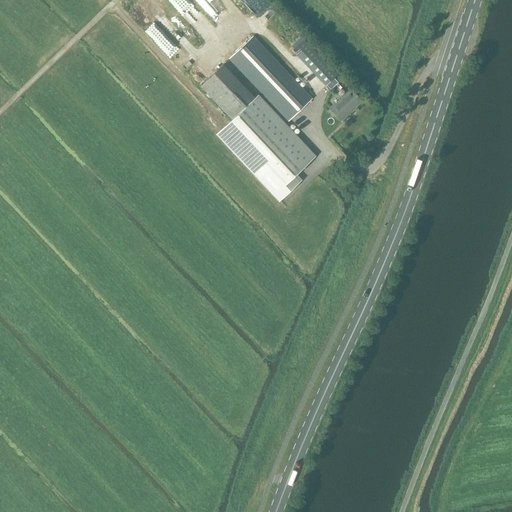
[(242,0),(255,14),(263,7),(261,5),(266,0),(242,0)]
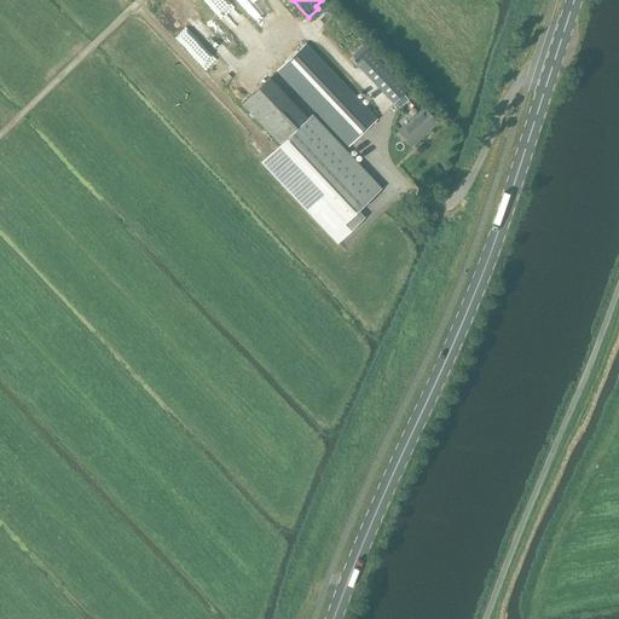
[(277,70),(350,146),(377,120),(305,44),(277,70)]
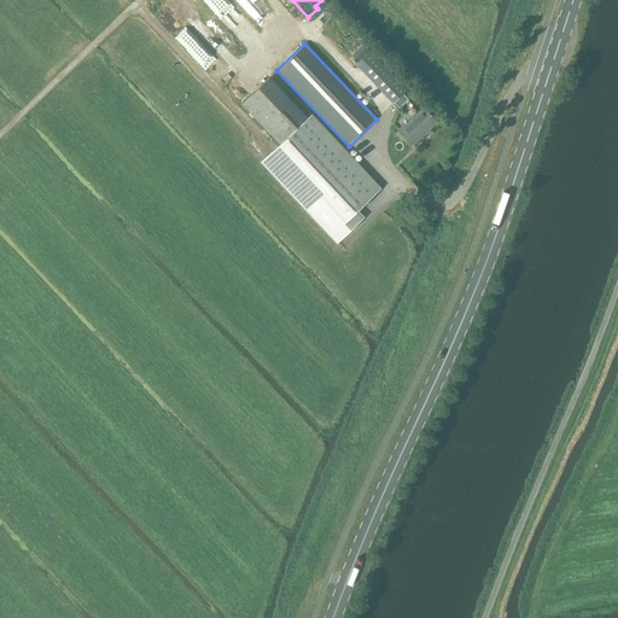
[(357,65),(394,104),(407,91),(371,53),(357,65)]
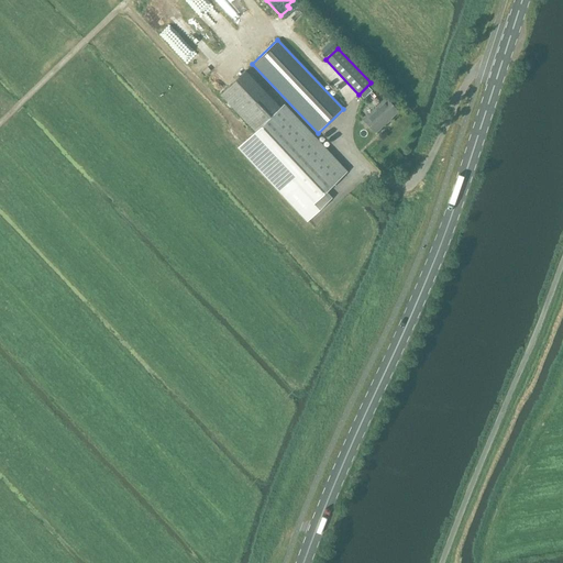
[(220,95),(255,131),(279,108),(245,72),(220,95)]
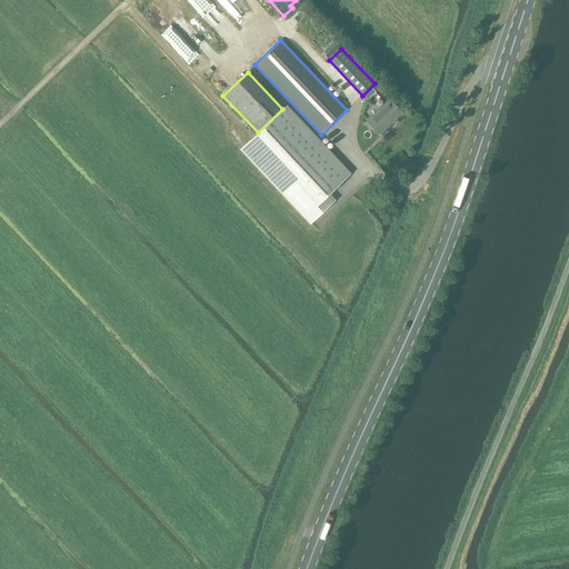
[(367,121),(379,133),(402,113),(390,100),(367,121)]
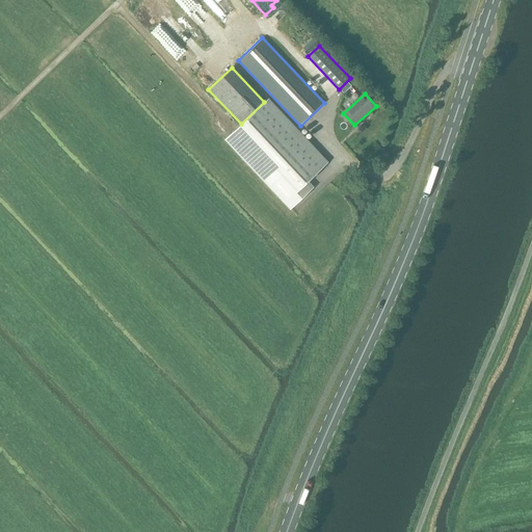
[(264,102),(241,124),(223,140),(289,210),(312,188),(307,182),(327,162),(268,99),(264,102)]
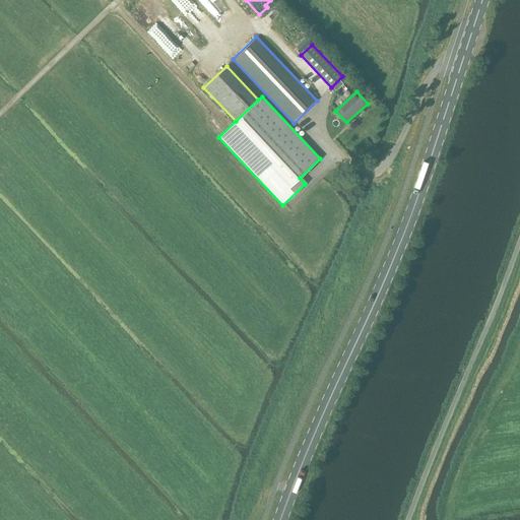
All buildings are outlined.
